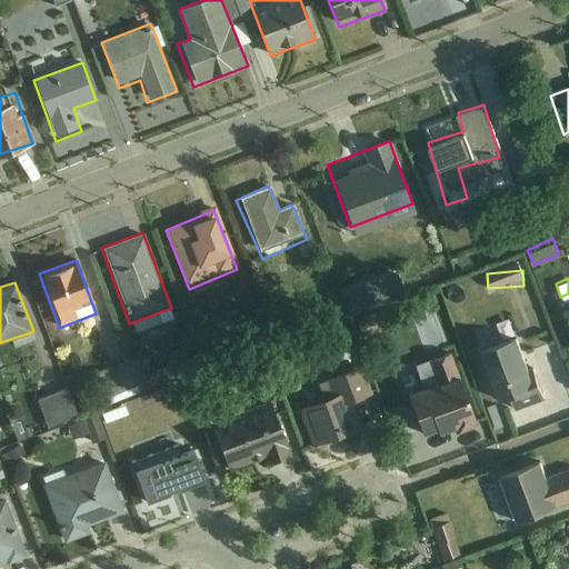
[(480,301),(463,306),(468,320),(483,316),(480,301)]
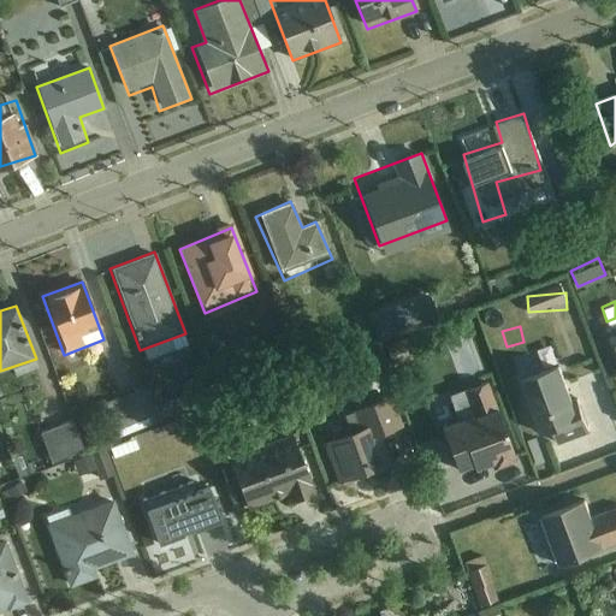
[(521,371),(540,444),(582,432),(563,360),(521,371)]
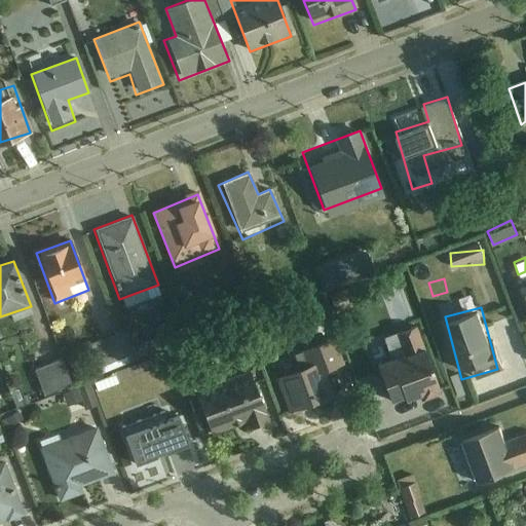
[(388,408),(438,391),(416,330),(367,347),(388,408)]
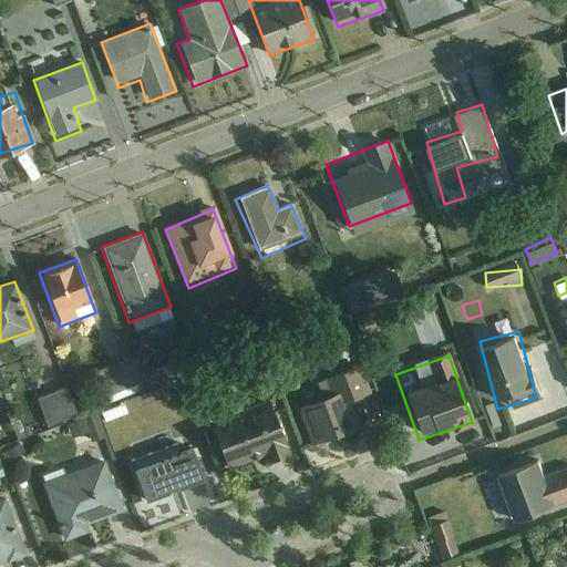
[(131,358),(95,369),(106,401),(142,390),(131,358)]
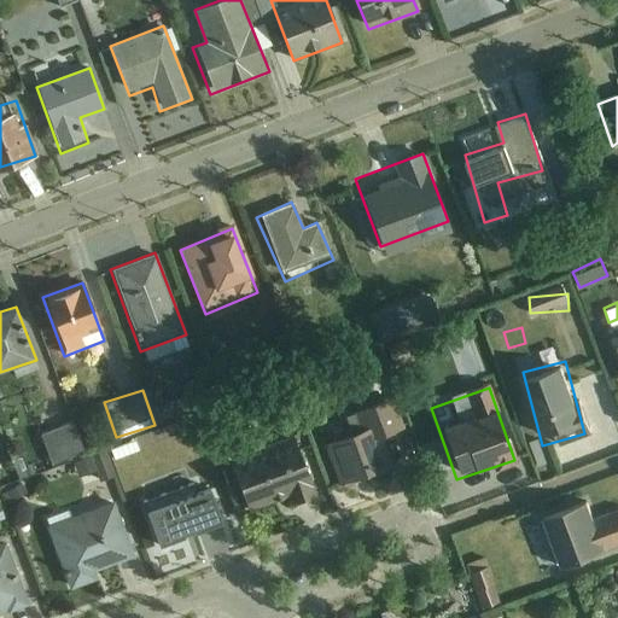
[(74,421),(40,429),(47,460),(80,454),(74,421)]
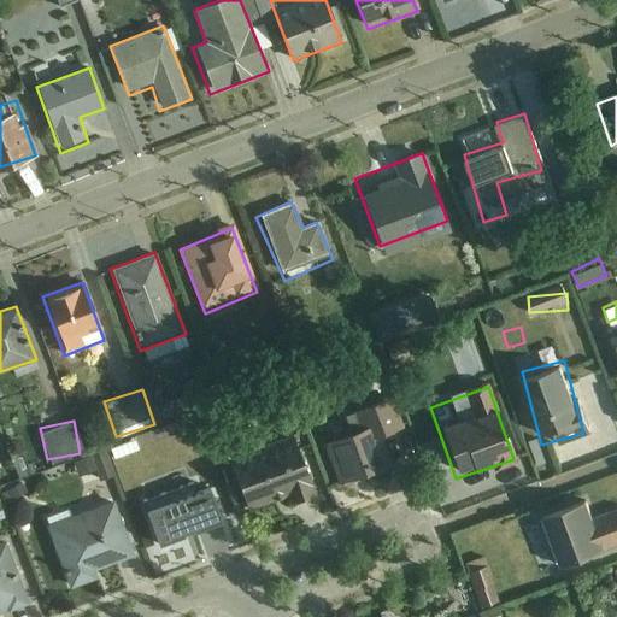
[(334,489),(392,468),(375,424),(317,446),(334,489)]
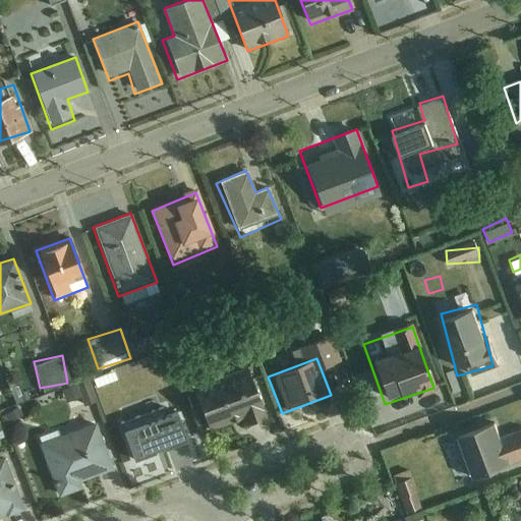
[(210,436),(263,415),(243,362),(189,383),(210,436)]
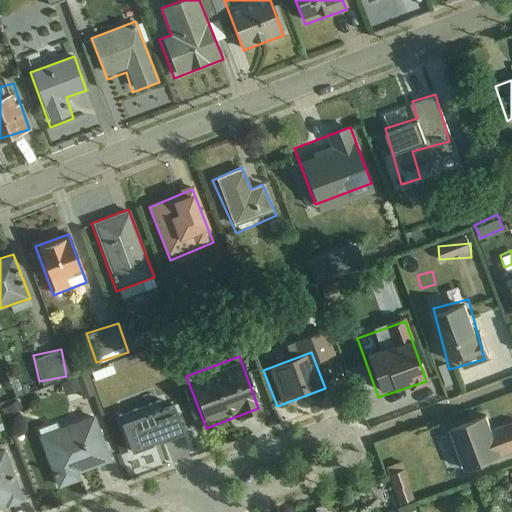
[(12,379),(32,374),(29,360),(9,365),(12,379)]
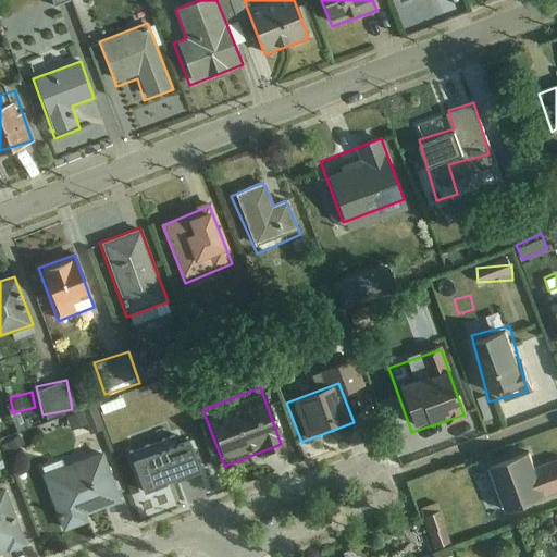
[(98,403),(101,415),(124,408),(121,396),(98,403)]
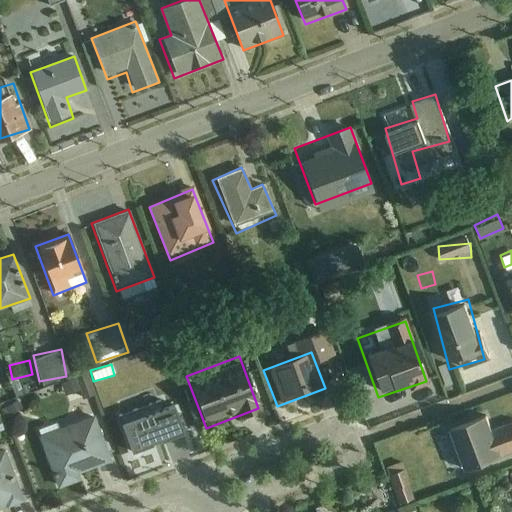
[(87,373),(60,379),(63,392),(79,388),(81,396),(91,394),(87,373)]
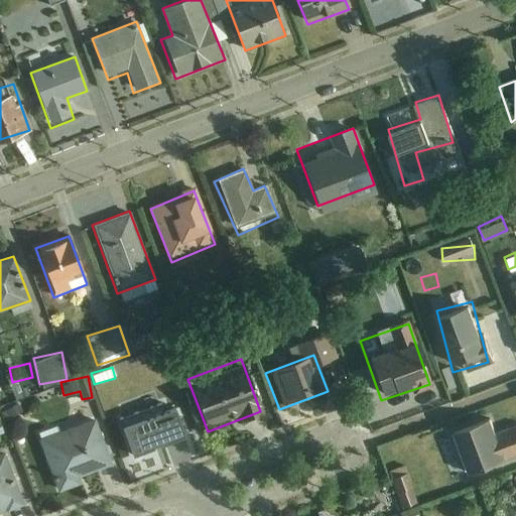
[(116,424),(127,457),(187,434),(176,402),(116,424)]
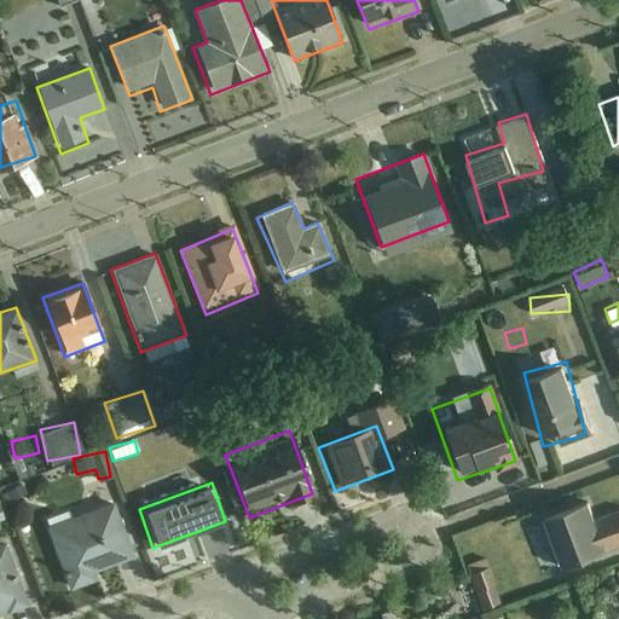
[(133,555),(114,501),(47,525),(69,590),(97,580),(93,568),(133,555)]
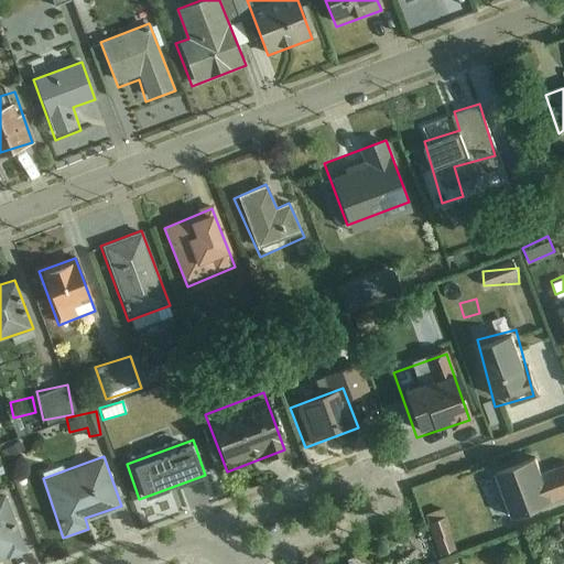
[(512,521),(563,501),(563,467),(542,476),(535,456),(494,472),(512,521)]
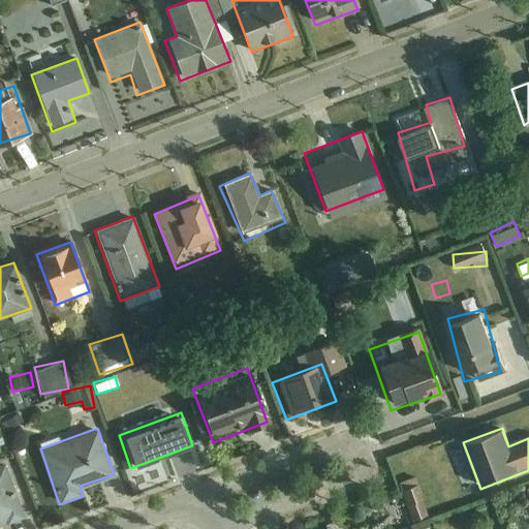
[(197,444),(141,465),(150,490),(207,469),(197,444)]
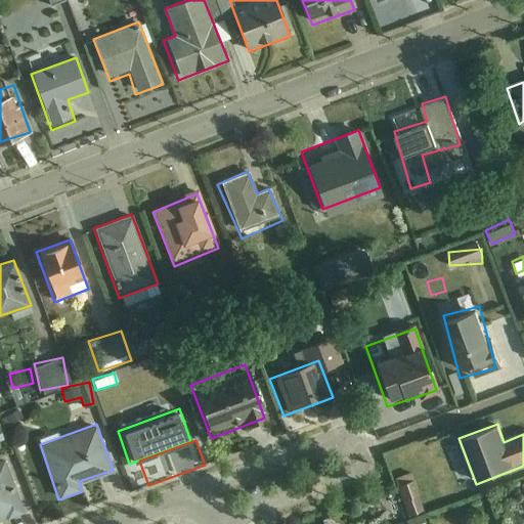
[(0,523),(23,516),(2,459),(0,459),(0,523)]
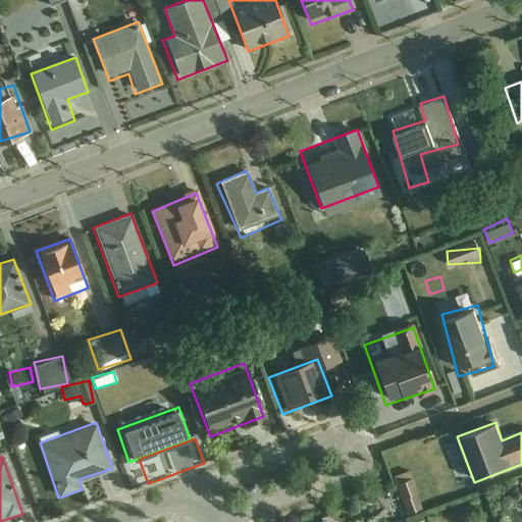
[(393,483),(404,515),(420,510),(410,477),(393,483)]
